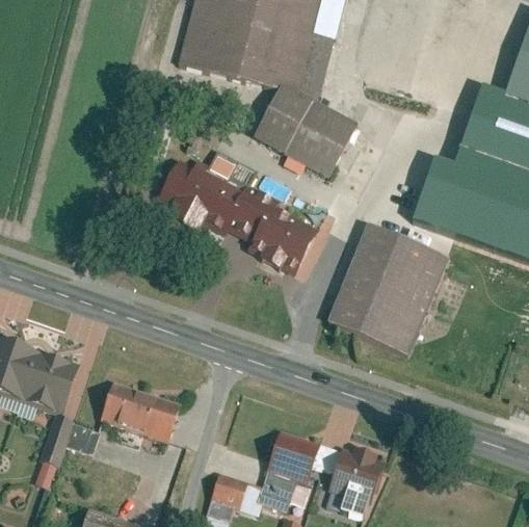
[(195,0),(178,66),(319,103),(346,0),(195,0)]
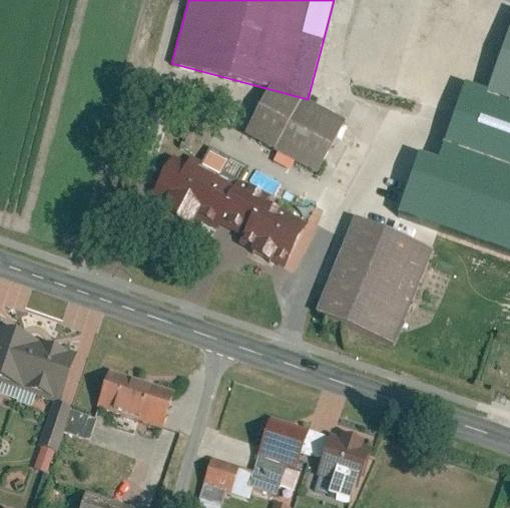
[(509,23),(428,224),(509,255),(509,23)]
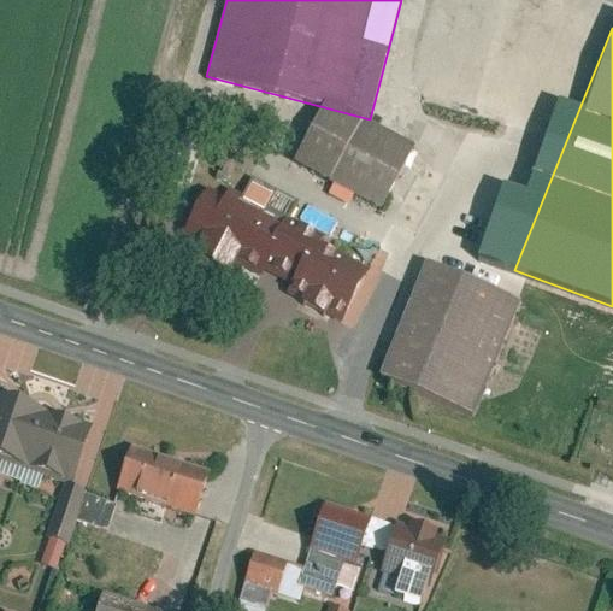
[(324,97),(292,157),(381,204),(413,144),(324,97)]
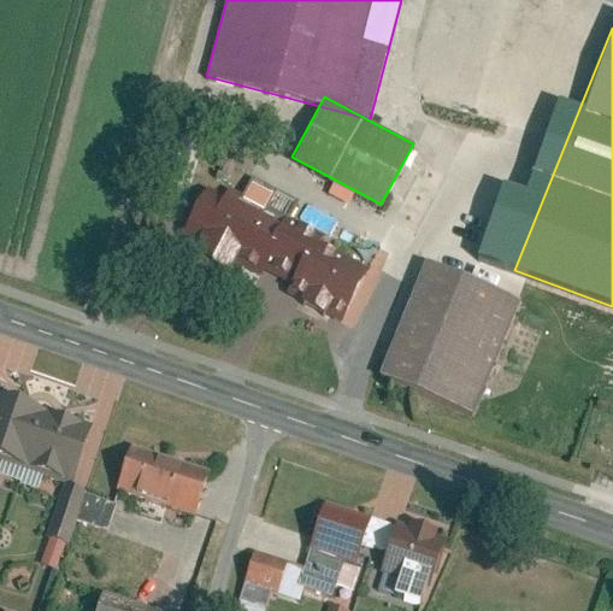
[(286,292),(342,321),(370,268),(317,241),(322,231),(284,212),(281,221),(207,183),(183,233),(260,272),(264,265),(293,278),(286,292)]
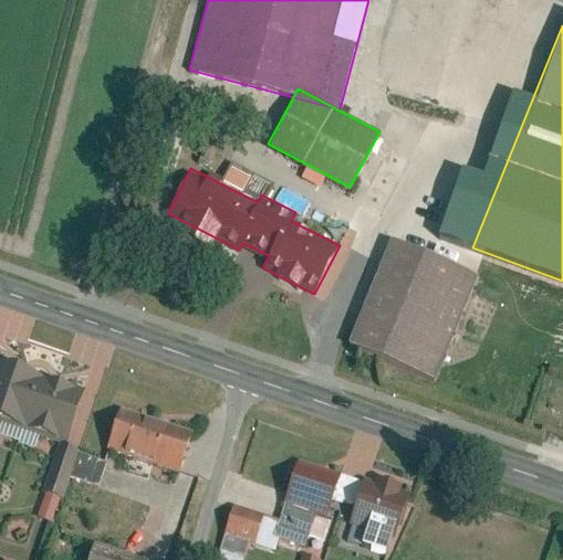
[(479,272),(392,235),(346,340),(434,378),(479,272)]
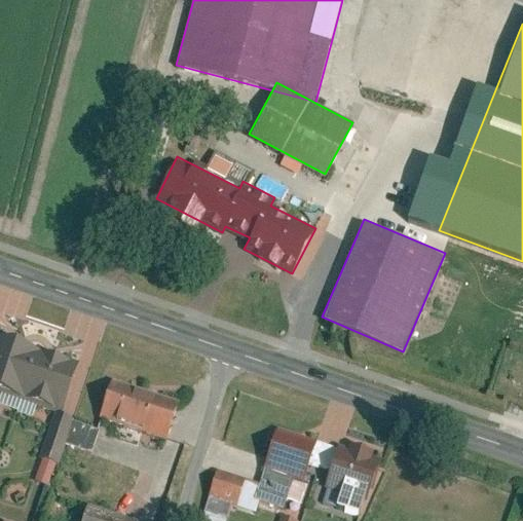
[(0,392),(58,411),(76,360),(0,333),(0,392)]
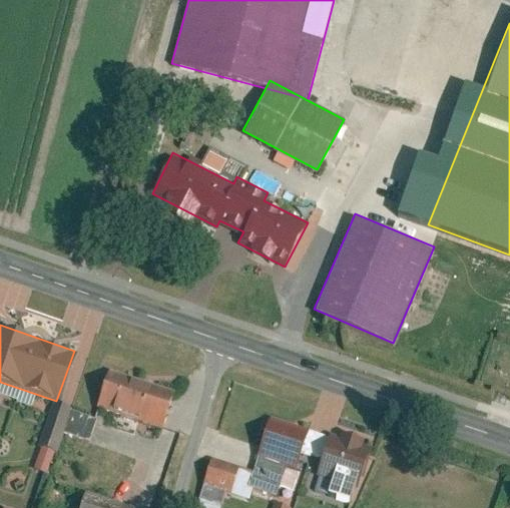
[(97,402),(160,424),(173,385),(110,363),(97,402)]
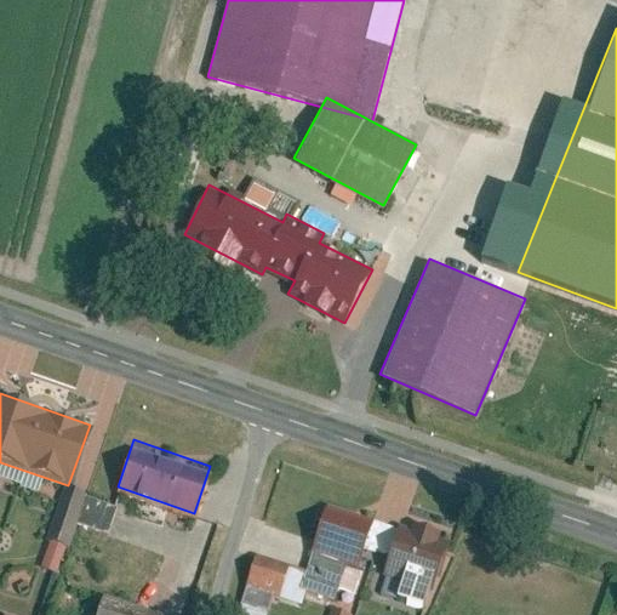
[(75,518),(85,491),(64,485),(46,536),(49,537),(40,563),(57,569),(75,518)]
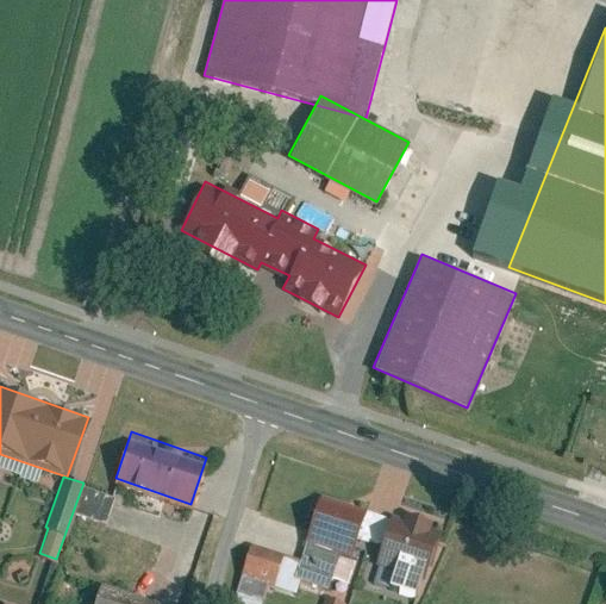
[(114,493),(83,483),(74,509),(105,520),(114,493)]
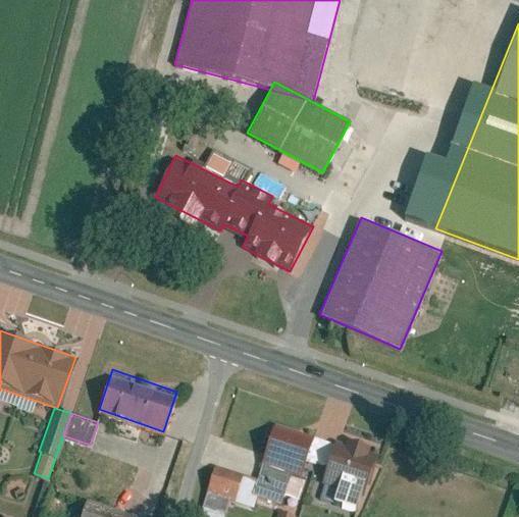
[(315,433),(273,419),(255,472),(214,459),(204,490),(234,500),(239,486),(282,502),(286,493),(300,497),(307,475),(302,472),(315,433)]
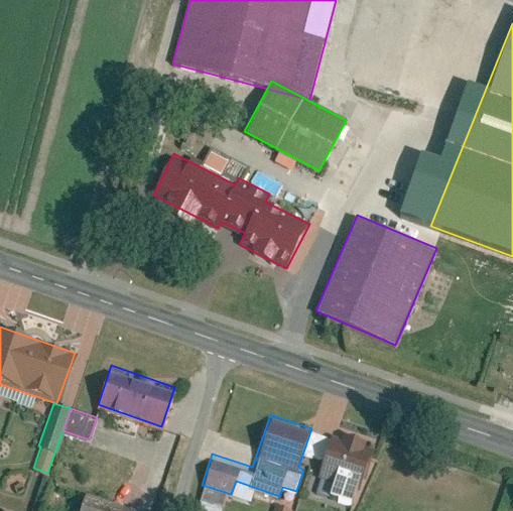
[(366,441),(342,432),(336,448),(329,444),(317,475),(335,481),(330,495),(352,503),(357,489),(358,489),(370,459),(361,456),(366,441)]
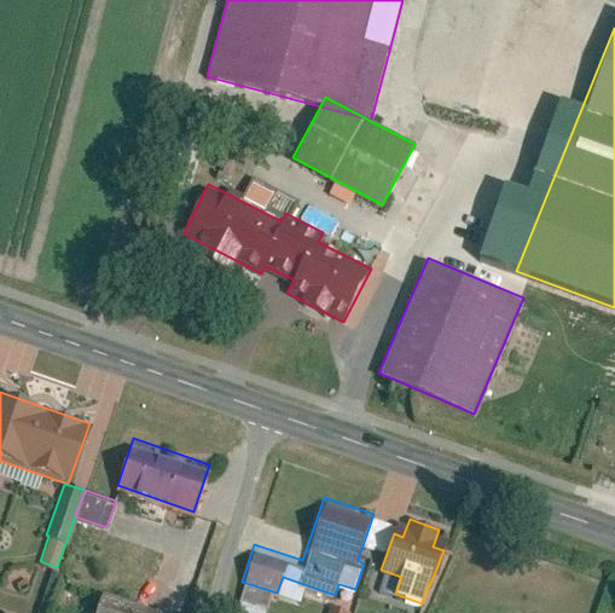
[(156,612),(157,611),(97,589),(87,612),(156,612)]
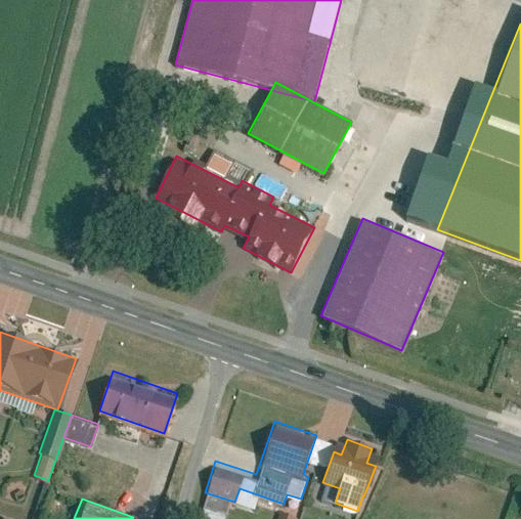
[(296,518),(298,516),(279,510),(276,518),(296,518)]
